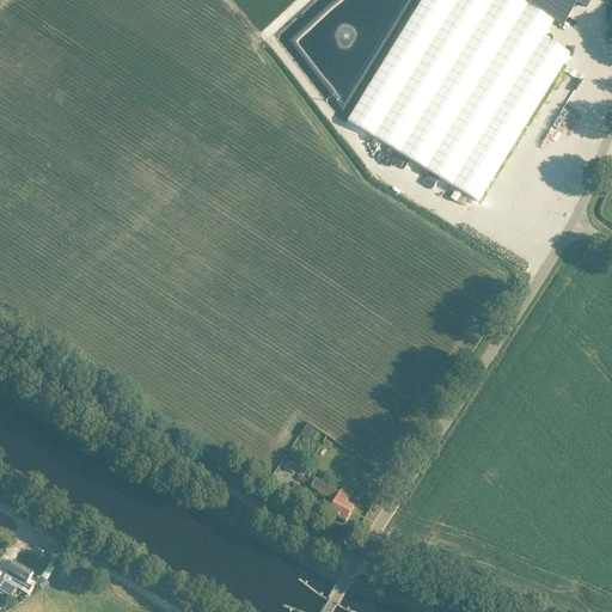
[(513,0),(422,0),(348,121),(478,202),(569,56),(543,40),(552,24),(513,0)]
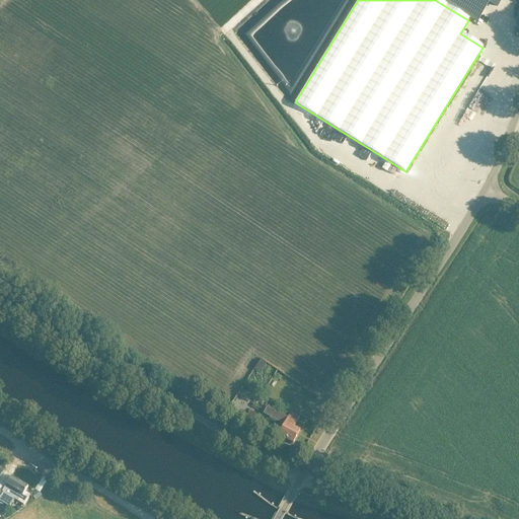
[(501,0),(442,0),(477,22),(490,2),(498,7),(501,0)]
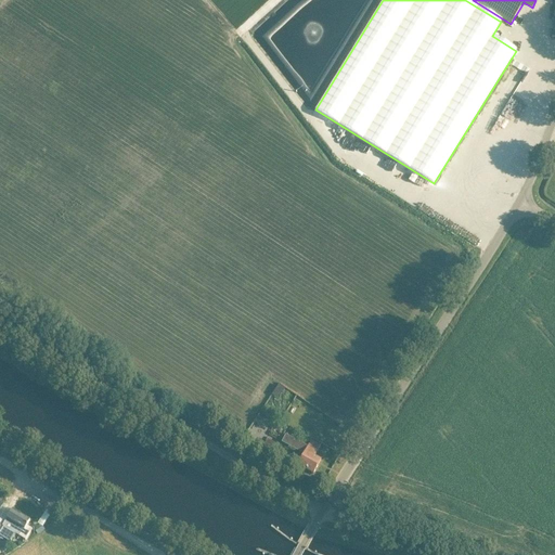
[(306,472),(313,476),(321,462),(314,459),(320,447),(310,441),(307,448),(285,436),(282,442),(305,455),(297,468),(305,473),(306,472)]
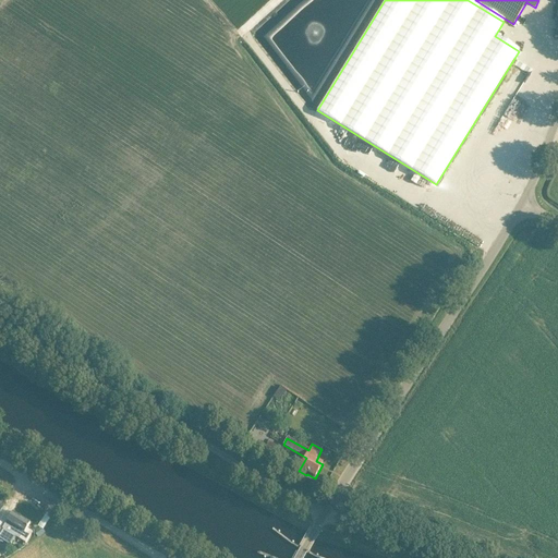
[(264,451),(273,457),(278,447),(268,443),(264,451)]
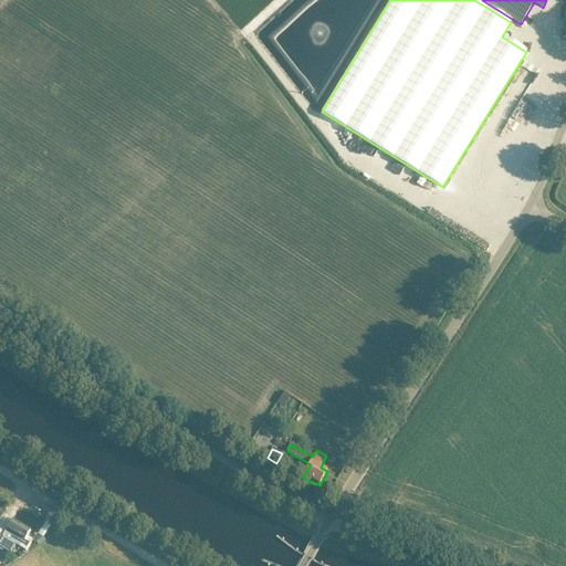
[(0,528),(0,547),(11,553),(16,545),(27,552),(31,544),(25,541),(31,532),(13,522),(7,532),(1,528),(0,528)]
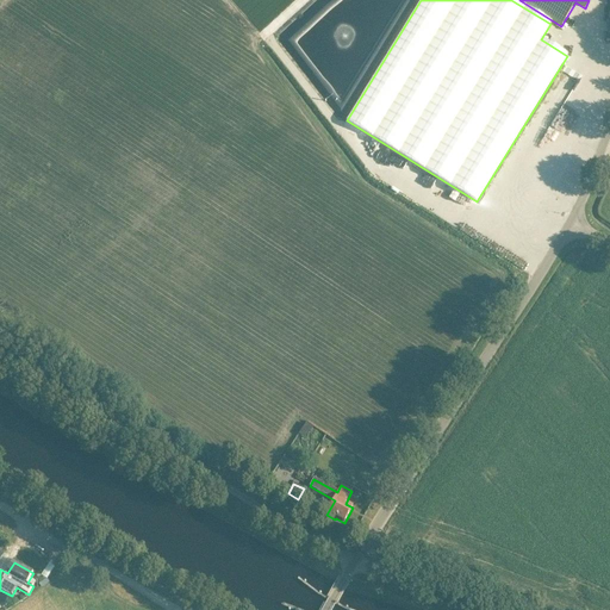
[(327,599),(337,607),(338,607),(340,604),(340,603),(328,596),(327,596),(325,598),(327,599)]
